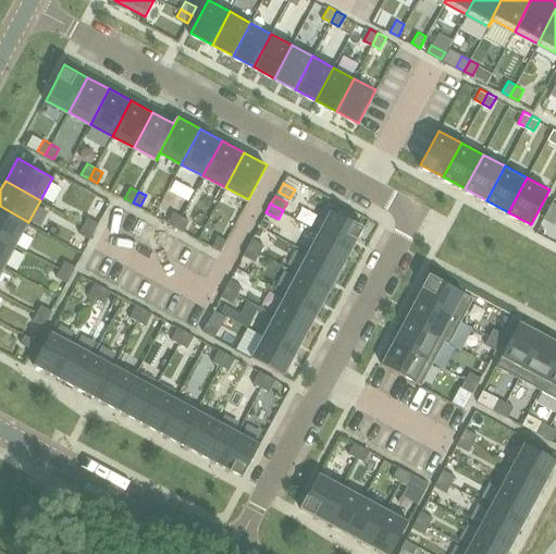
[(0,206),(0,234),(16,244),(28,222),(0,206)]
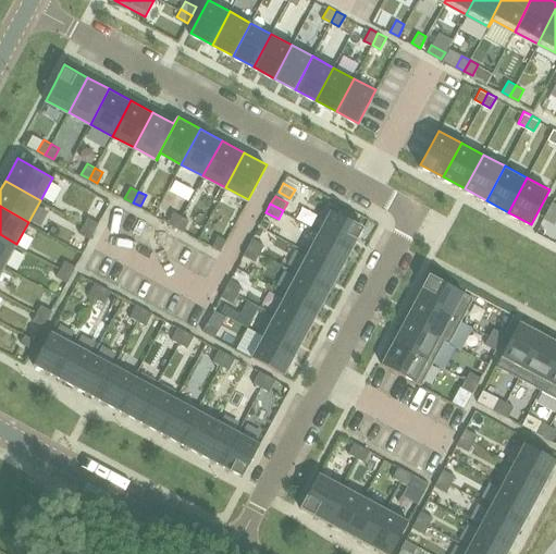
[(319,230),(353,248),(363,226),(356,222),(331,208),(319,230)]
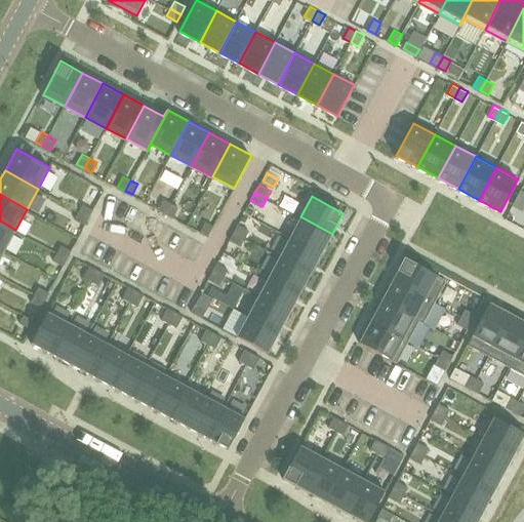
[(523,199),(517,196),(513,204),(523,209),(523,199)]
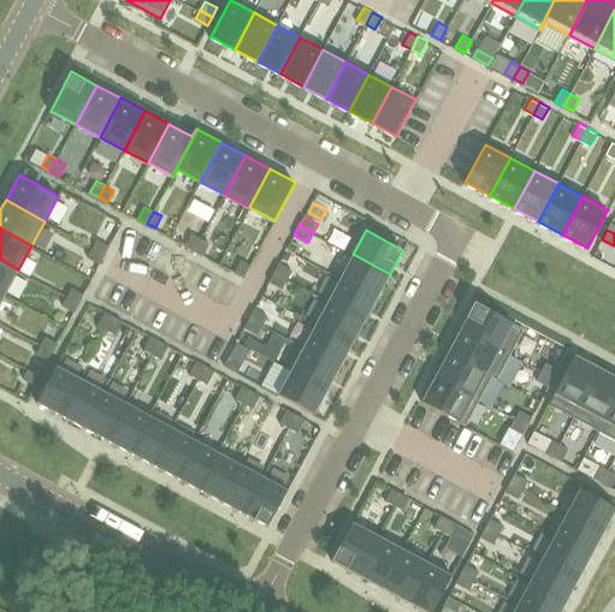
[(193,232),(187,244),(195,249),(201,237),(193,232)]
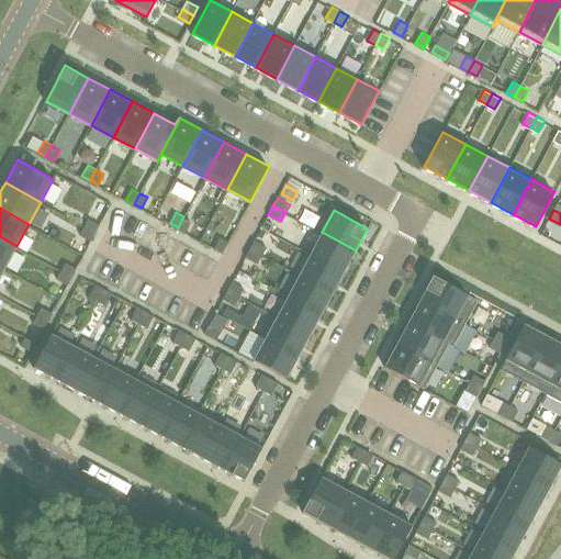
[(183,216),(178,227),(186,232),(191,221),(183,216)]
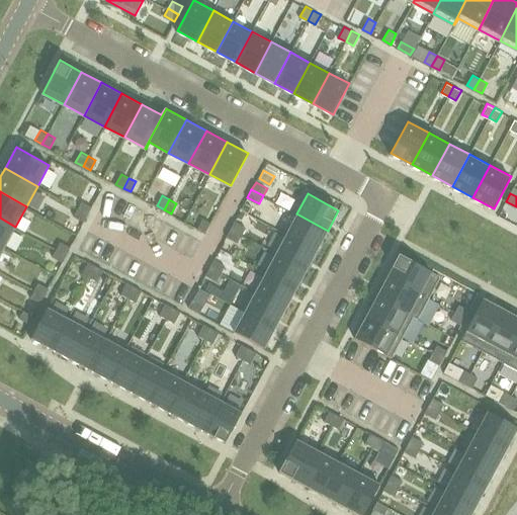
[(82,200),(78,207),(88,213),(92,205),(82,200)]
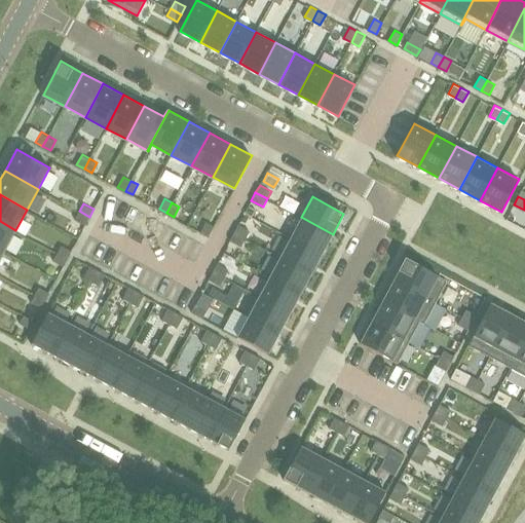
[(250,206),(247,212),(253,215),(256,209),(250,206)]
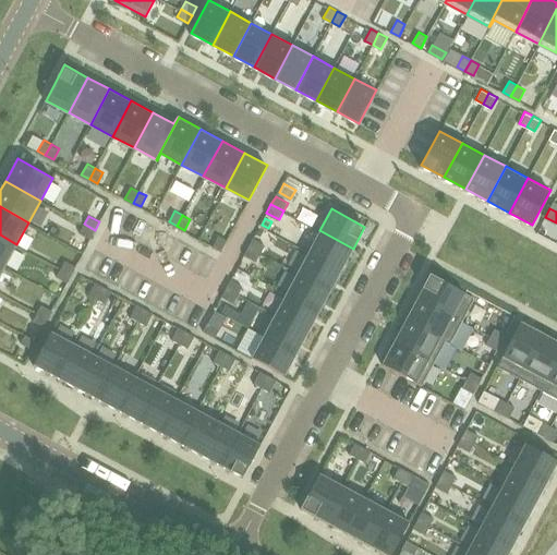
[(84,224),(80,232),(91,238),(95,230),(84,224)]
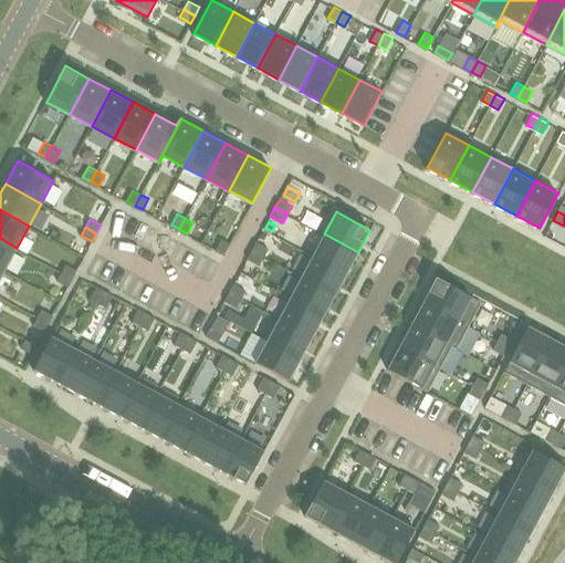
[(358,252),(324,233),(313,254),(346,273),(358,252)]
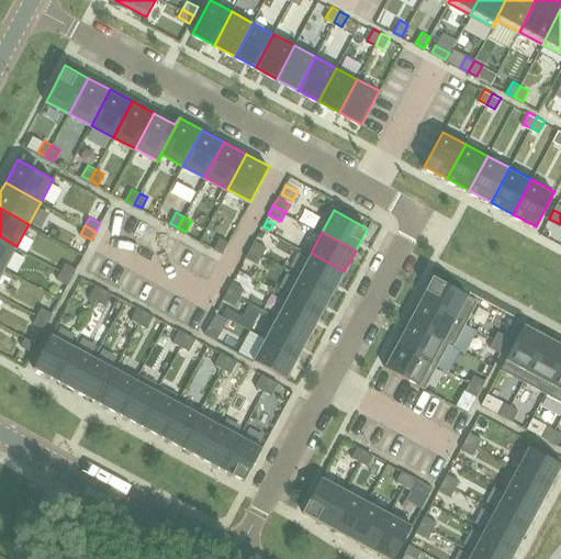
[(0,265),(6,268),(17,246),(0,236),(0,265)]
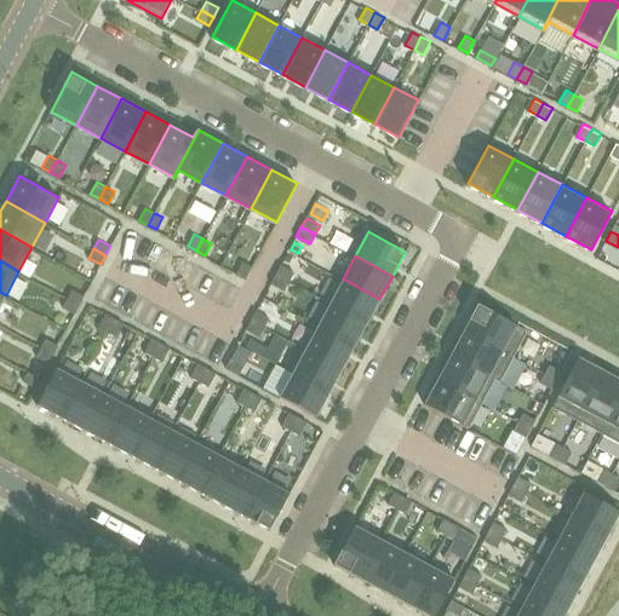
[(244,260),(236,272),(246,277),(252,265),(244,260)]
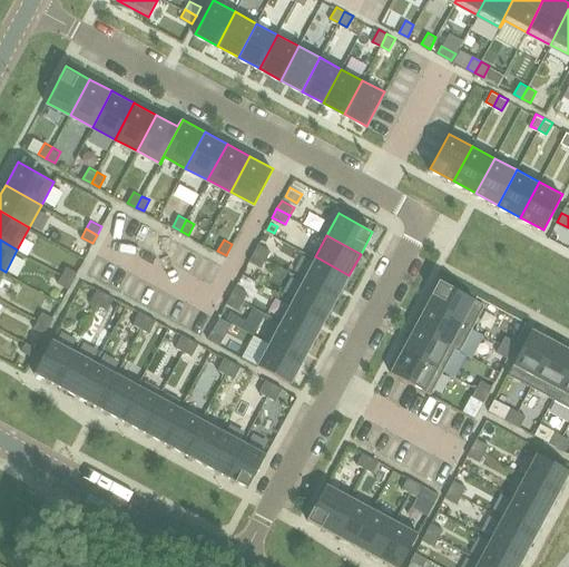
[(258,243),(254,251),(266,257),(271,250),(258,243)]
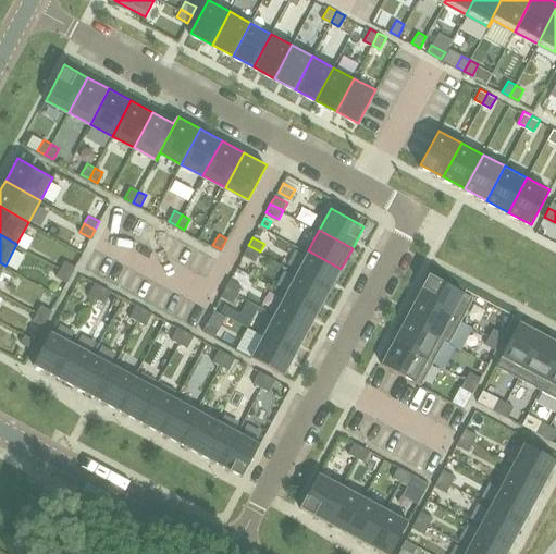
[(248,245),(244,254),(256,260),(260,251),(248,245)]
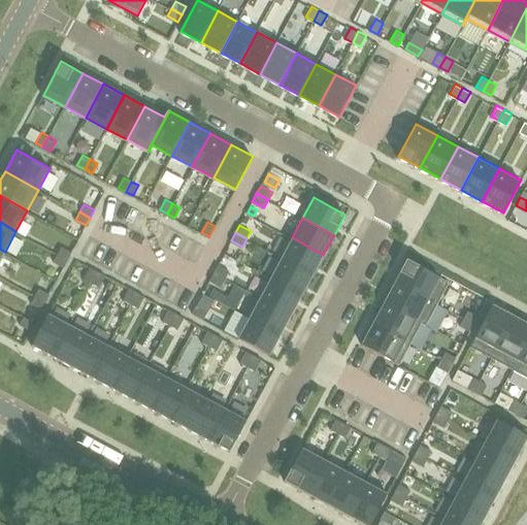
[(282,257),(313,274),(323,255),(292,237),(282,257)]
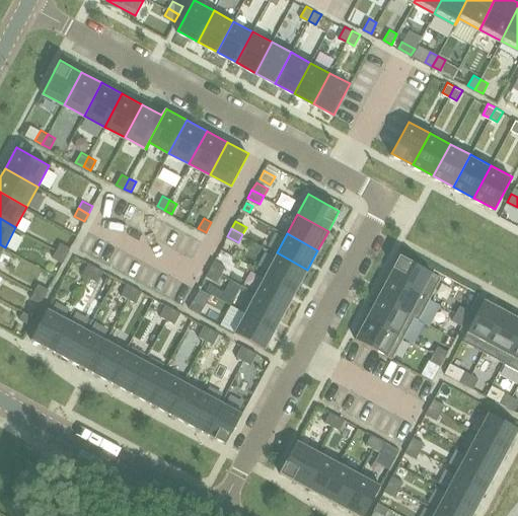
[(61,241),(57,248),(67,254),(71,246),(61,241)]
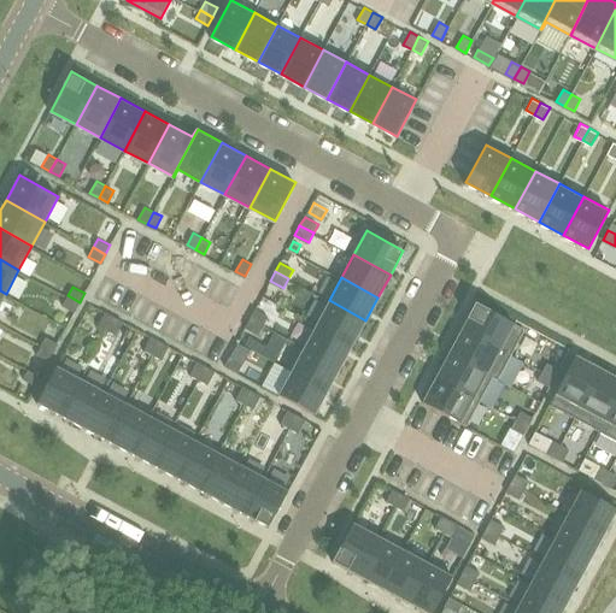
[(68,295),(63,305),(75,311),(80,302),(68,295)]
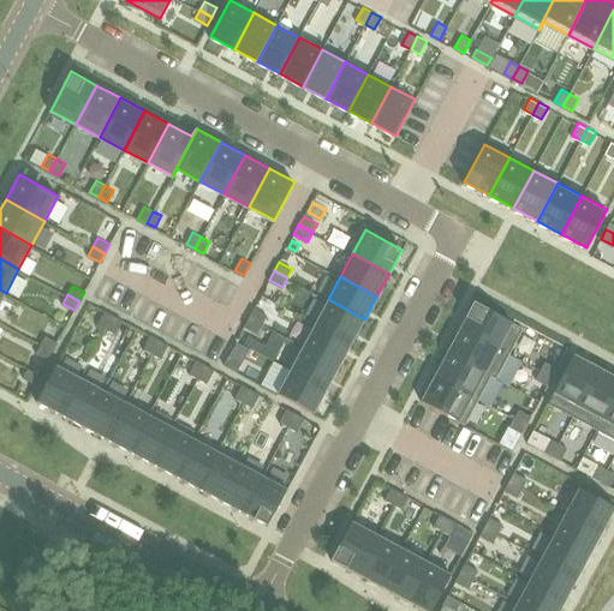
[(328,299),(315,322),(352,342),(364,319),(328,299)]
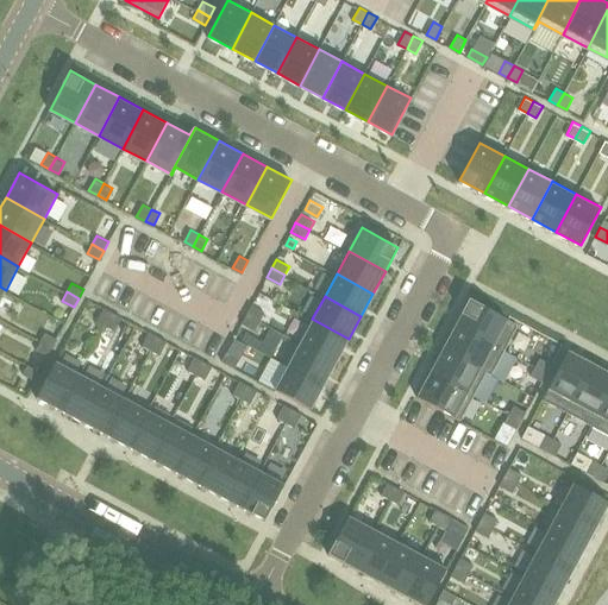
[(470,297),(456,322),(505,348),(519,323),(470,297)]
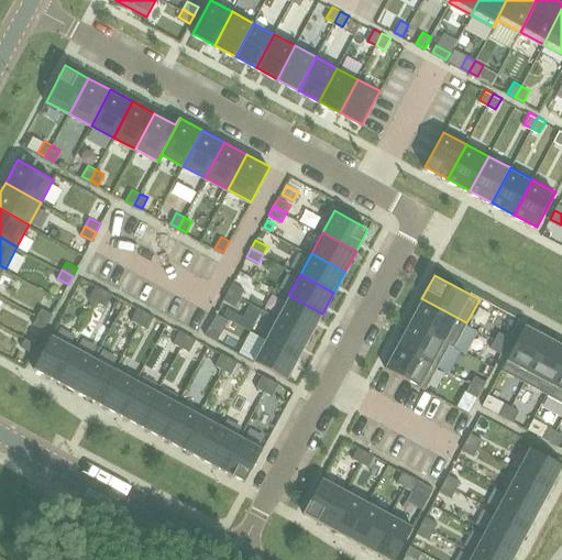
[(233,282),(229,289),(241,296),(245,288),(233,282)]
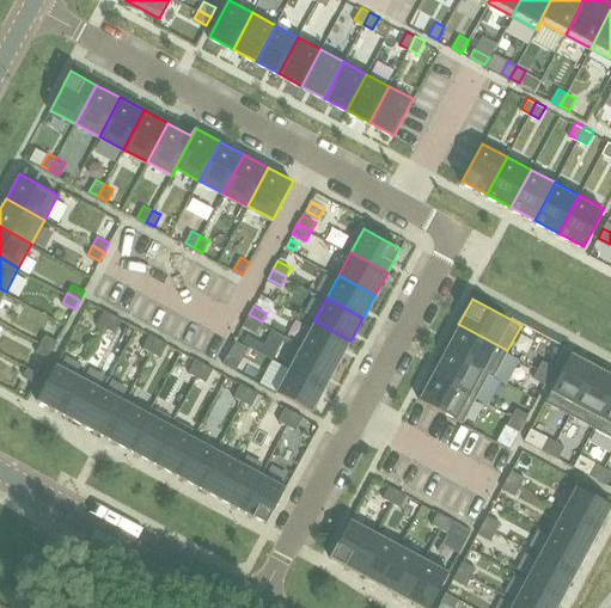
[(105,308),(98,321),(107,326),(114,313),(105,308)]
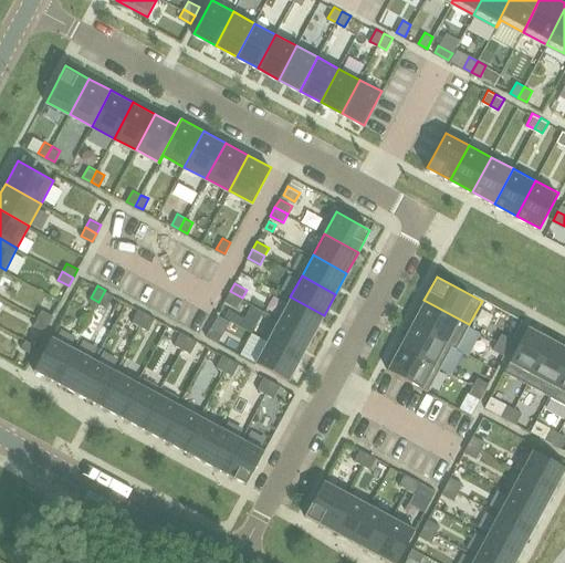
[(105,290),(98,302),(106,306),(114,294),(105,290)]
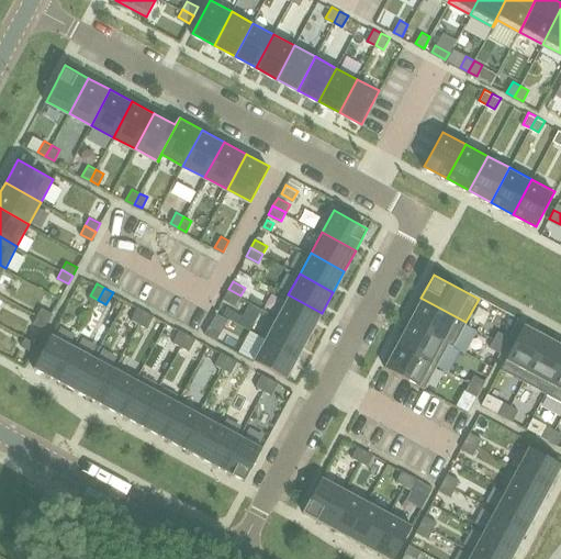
[(228,289),(224,298),(236,304),(240,295),(228,289)]
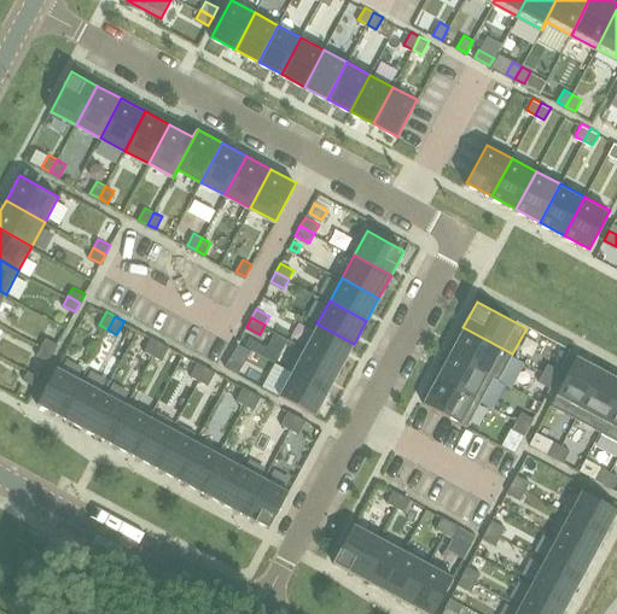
[(316,323),(304,348),(342,367),(354,344),(316,323)]
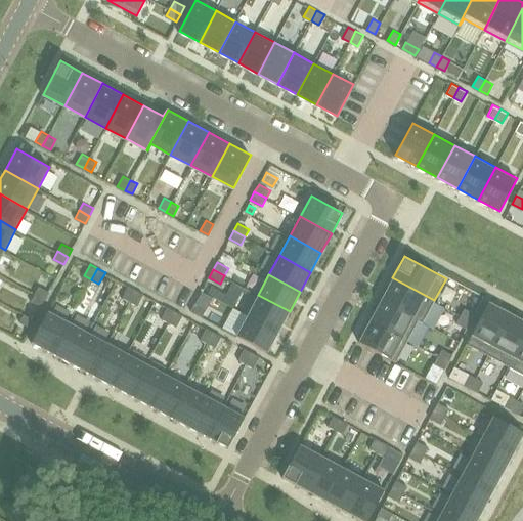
[(392,277),(382,299),(424,320),(434,327),(445,306),(434,300),(392,277)]
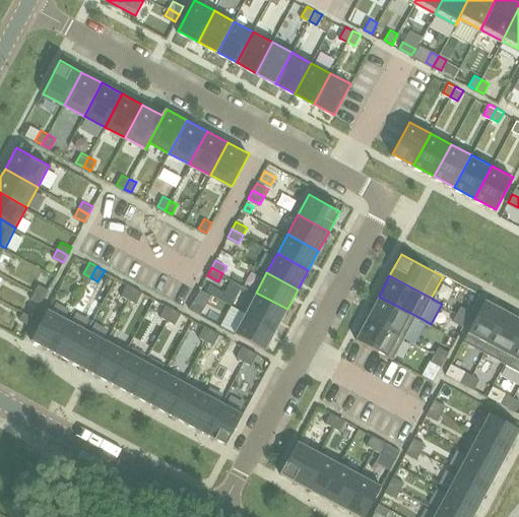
[(39,282),(35,291),(45,296),(49,288),(39,282)]
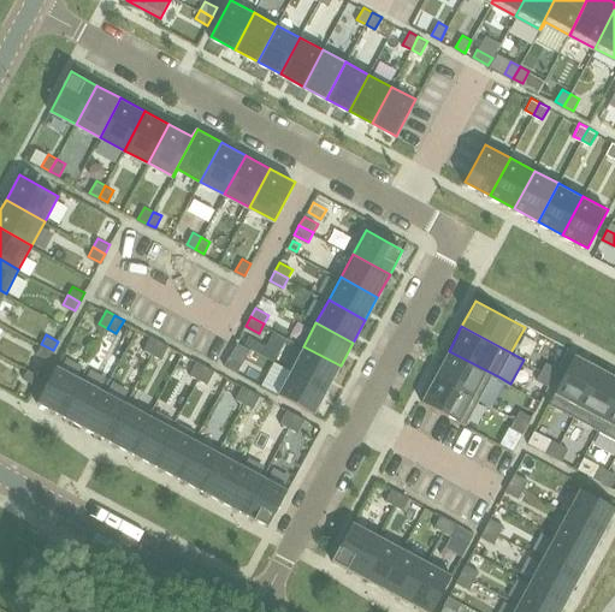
[(152,334),(145,349),(153,354),(160,339),(152,334)]
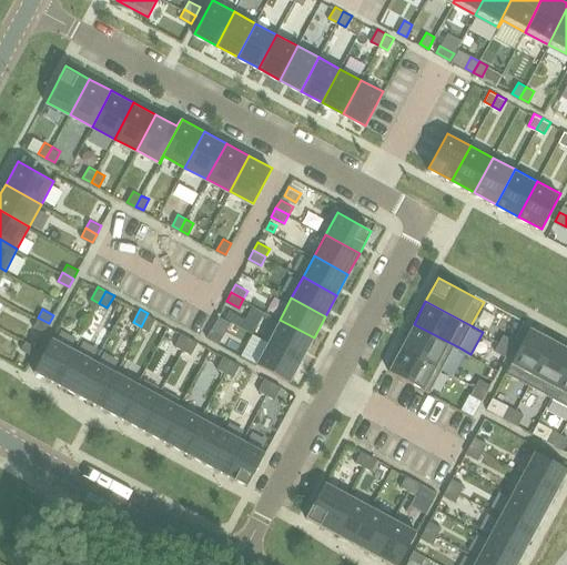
[(148,313),(141,326),(150,331),(157,318),(148,313)]
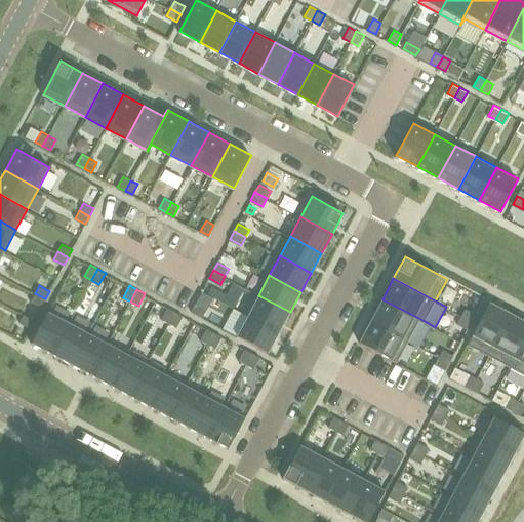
[(35,293),(31,300),(41,306),(45,298),(35,293)]
